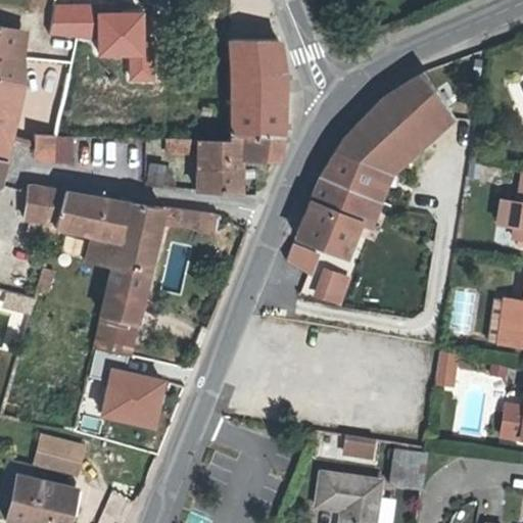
[(93,4),(51,4),(50,36),(98,39),(99,59),(129,58),(129,83),(154,82),(155,43),(145,42),(144,12),(94,13),(93,4)]
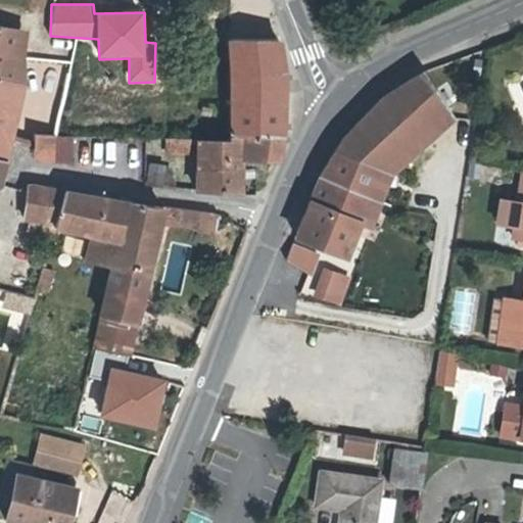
[(0,52),(13,54),(17,31),(0,27),(0,52)]
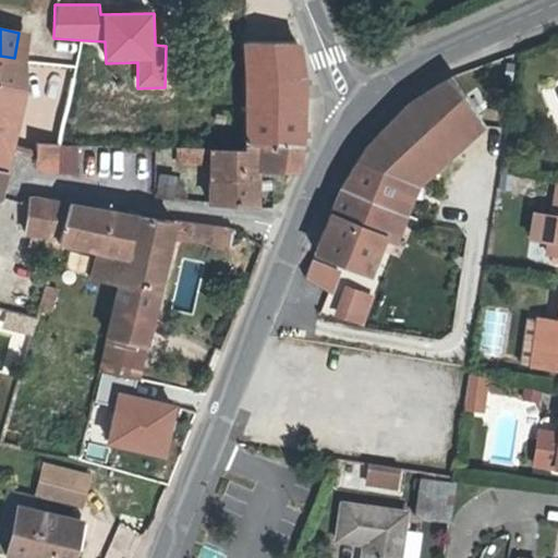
[(252,134),(306,131),(313,88),(313,76),(311,64),(307,52),(252,55),(252,134)]
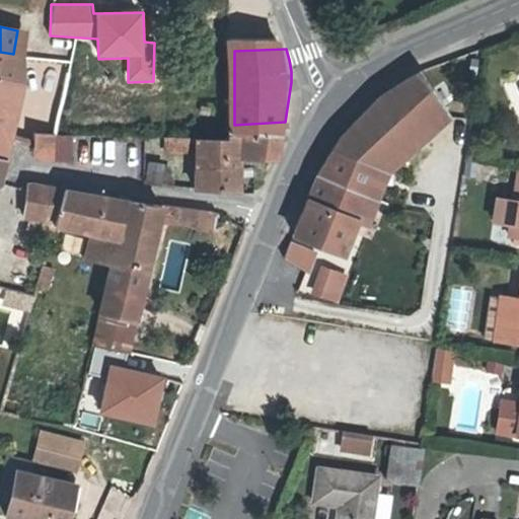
[(0,153),(3,154),(13,105),(4,103),(8,87),(16,89),(14,88),(18,55),(13,54),(0,52),(0,153)]
